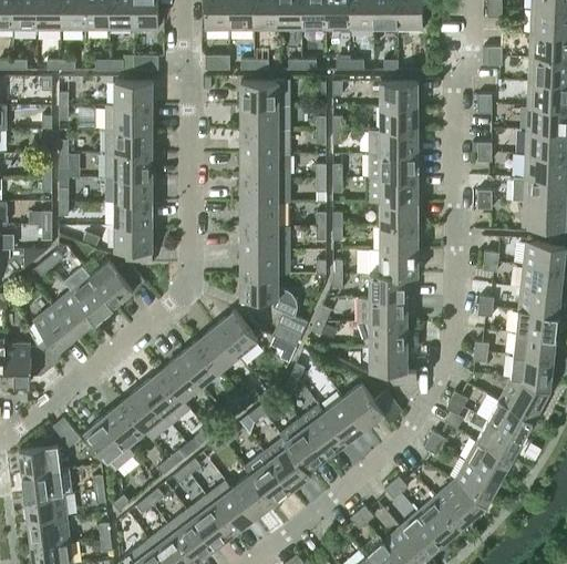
[(0,0),(0,30),(12,30),(12,0),(0,0)]
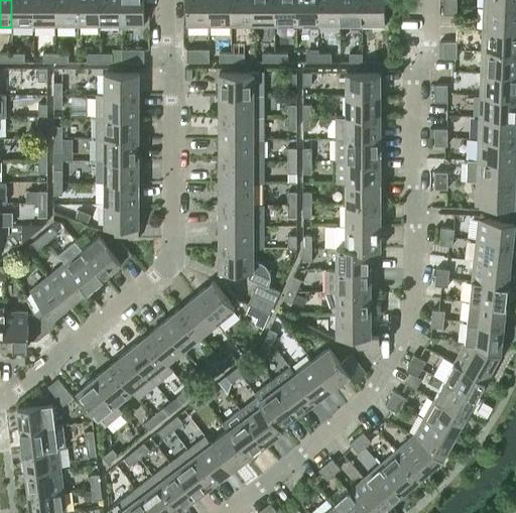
[(11,0),(11,27),(33,27),(32,0),(11,0)]
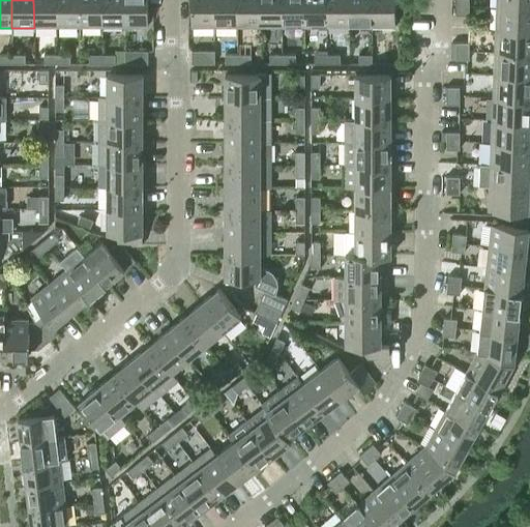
[(33,0),(34,28),(57,28),(56,0),(33,0)]
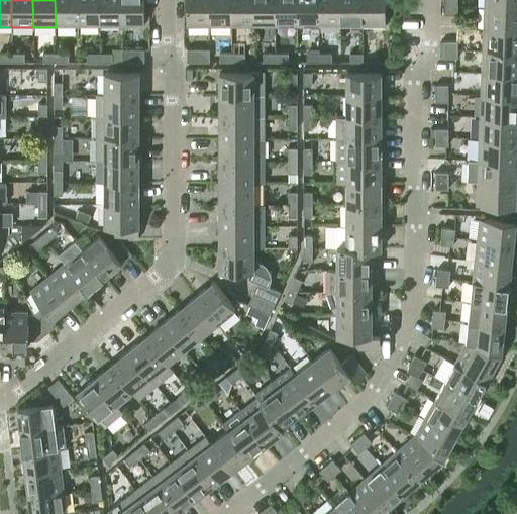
[(55,0),(56,27),(77,27),(77,0),(55,0)]
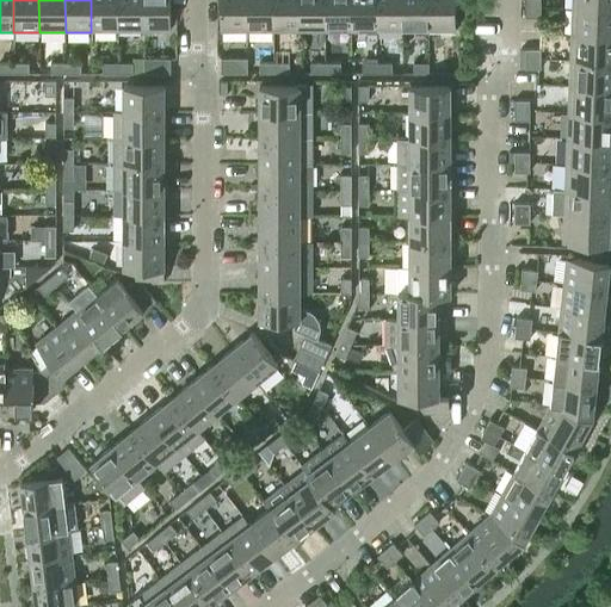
[(91,0),(91,32),(117,32),(117,0),(91,0)]
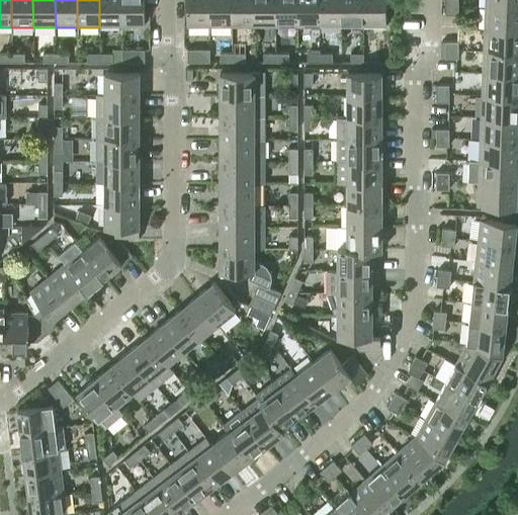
[(99,0),(99,27),(121,27),(120,0),(99,0)]
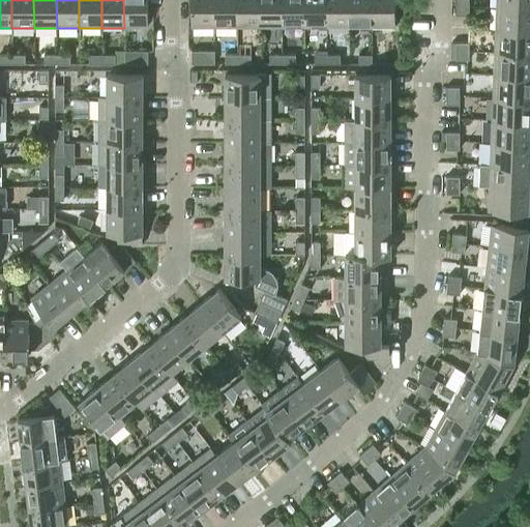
[(123,0),(124,28),(147,28),(147,0),(123,0)]
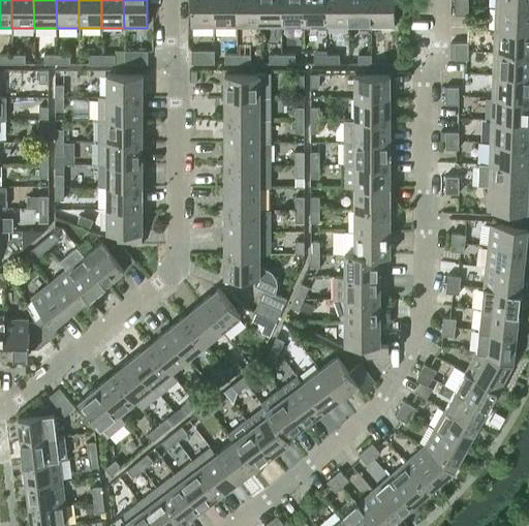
[(190,0),(190,28),(214,28),(213,0),(190,0)]
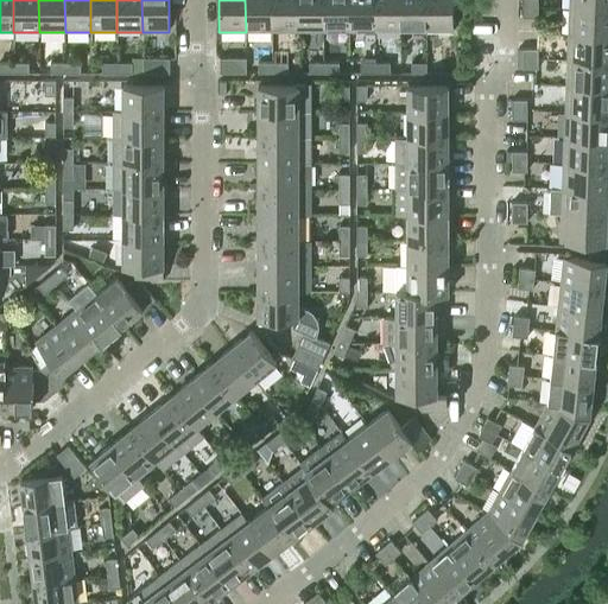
[(245,0),(246,32),(271,32),(271,0),(245,0)]
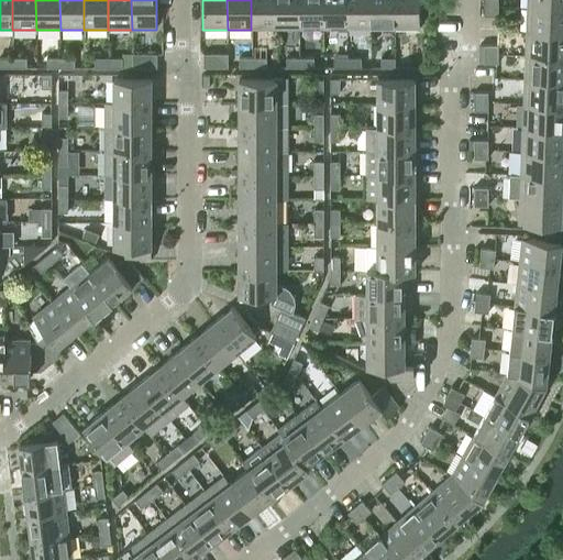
[(251,0),(251,30),(275,30),(274,0),(251,0)]
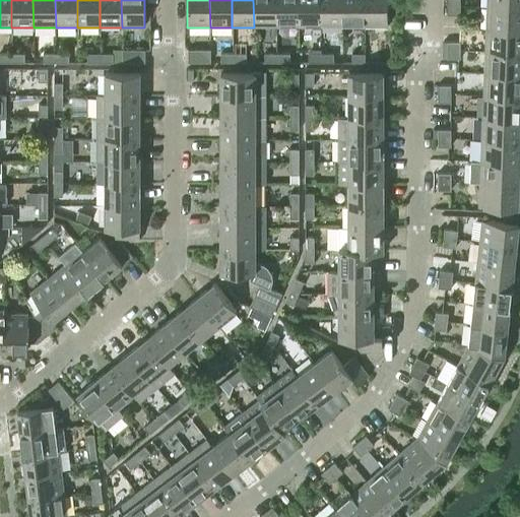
[(253,0),(254,27),(276,27),(275,0),(253,0)]
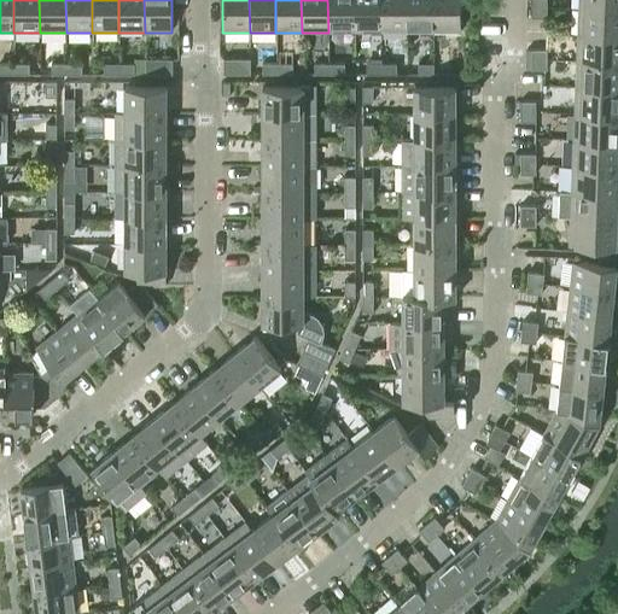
[(327,0),(328,33),(354,33),(354,0),(327,0)]
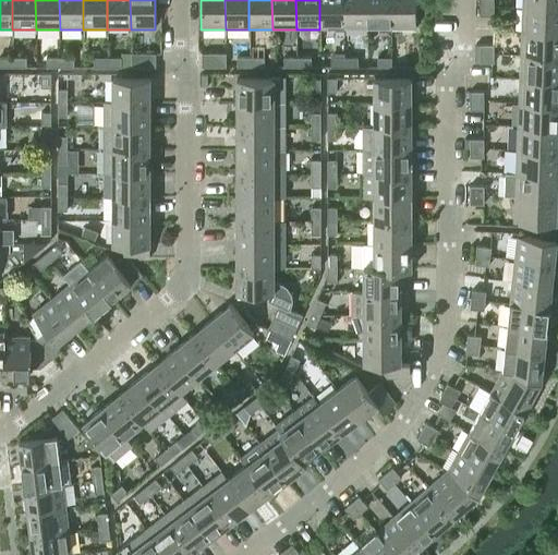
[(319,0),(319,29),(343,29),(343,0),(319,0)]
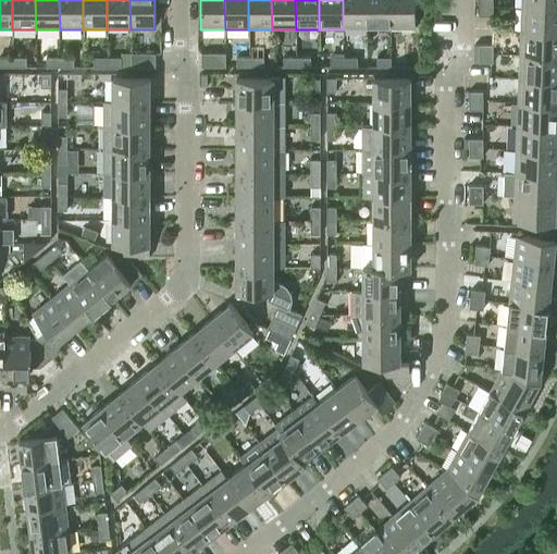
[(343,0),(343,29),(367,29),(366,0),(343,0)]
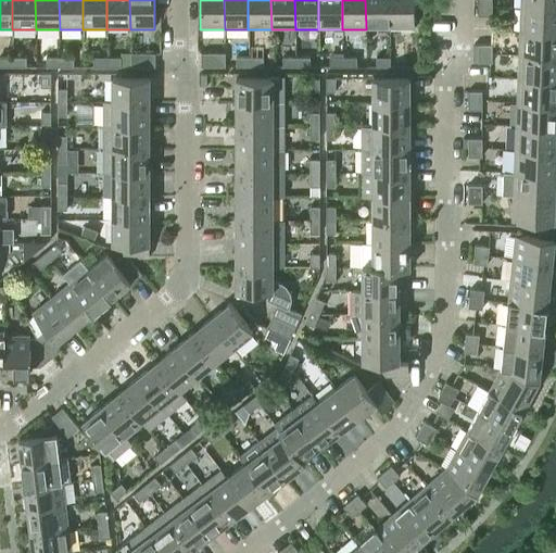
[(365,0),(366,29),(389,29),(389,0),(365,0)]
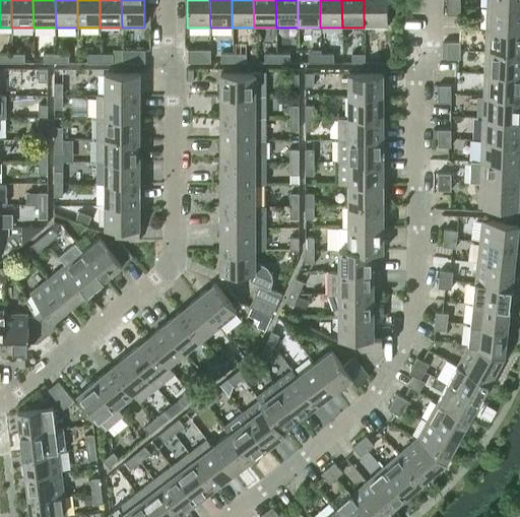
[(364,0),(364,27),(387,27),(387,1),(399,1),(399,0),(364,0)]
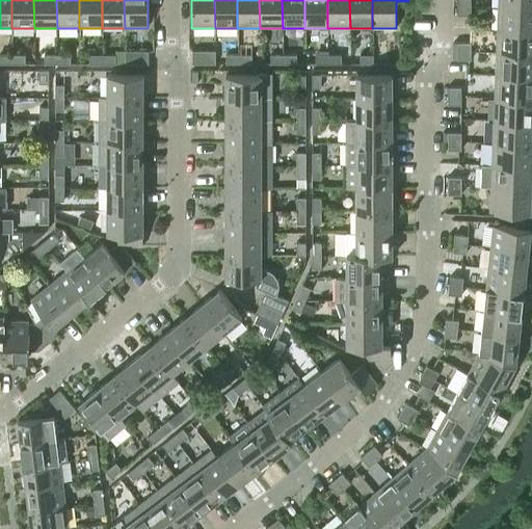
[(531,0),(498,0),(499,9),(531,10),(531,0)]
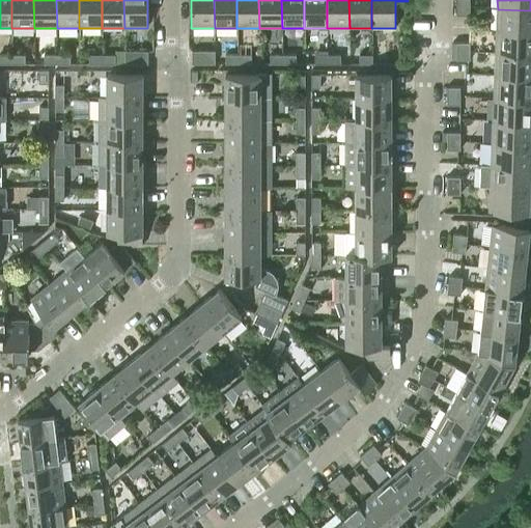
[(469,8),(456,8),(456,17),(470,17),(469,8)]
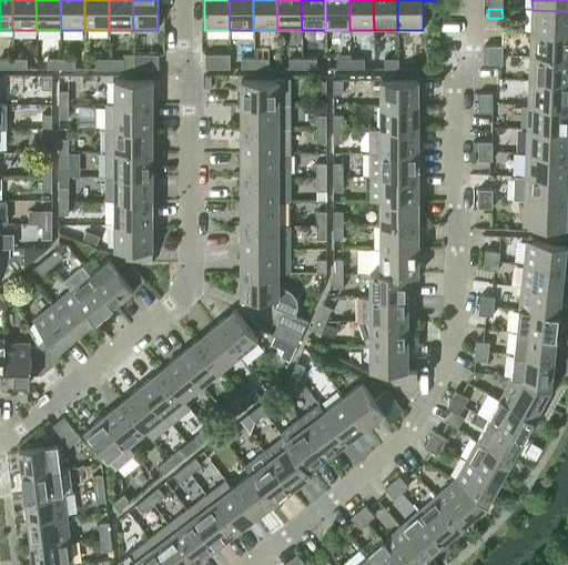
[(567,11),(533,10),(531,33),(567,34),(567,11)]
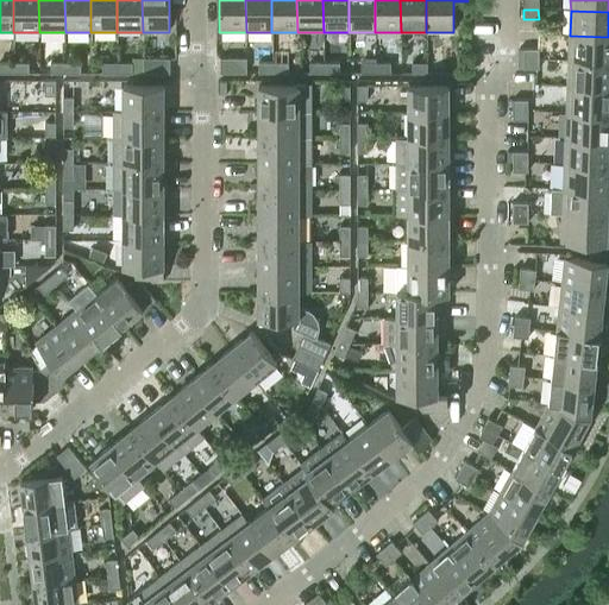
[(608,37),(570,36),(569,62),(608,63),(608,37)]
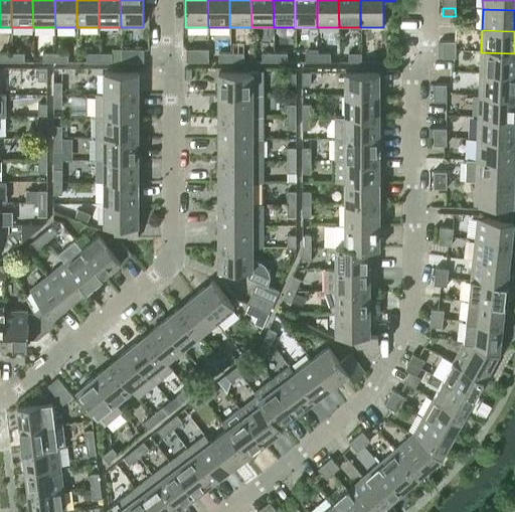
[(443,42),(443,51),(456,51),(456,42),(443,42)]
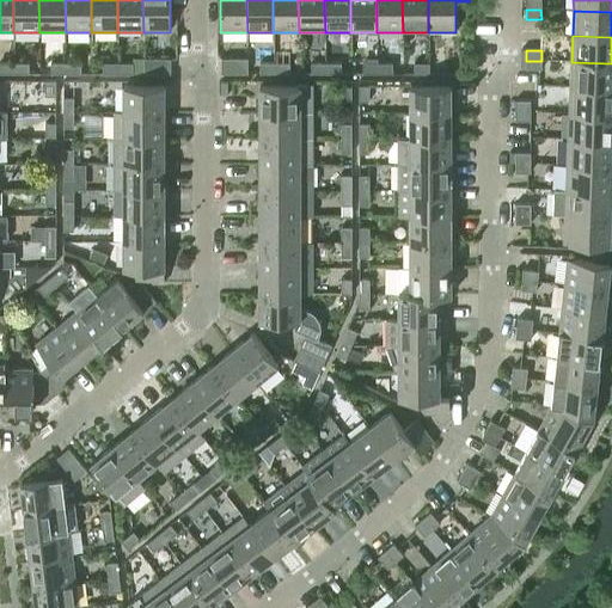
[(144,75),(170,75),(170,60),(144,60),(144,75)]
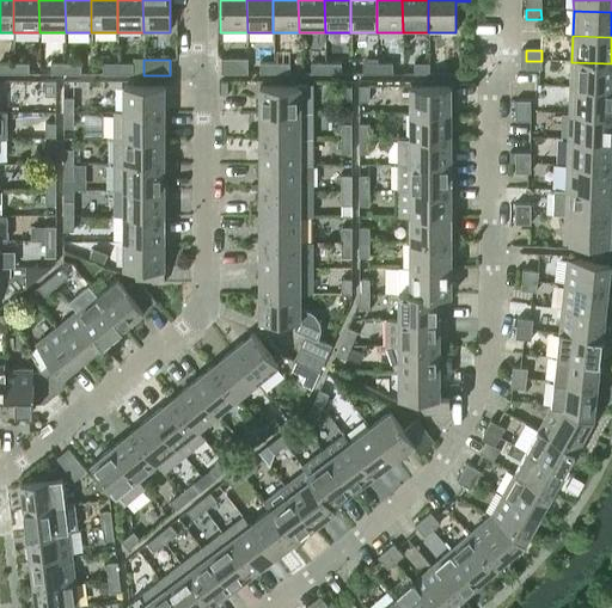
[(220,75),(248,75),(248,60),(220,60),(220,75)]
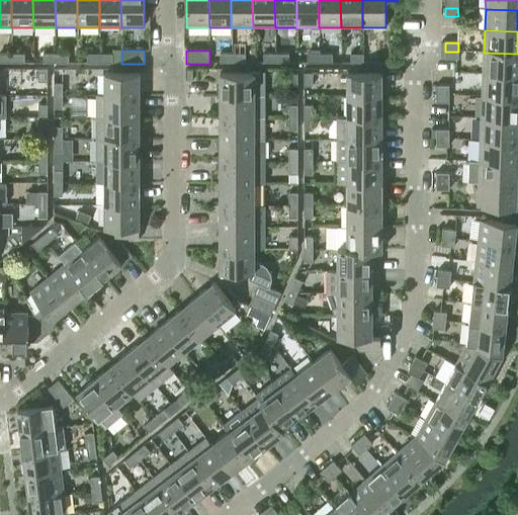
[(458,52),(445,52),(445,61),(458,60),(458,52)]
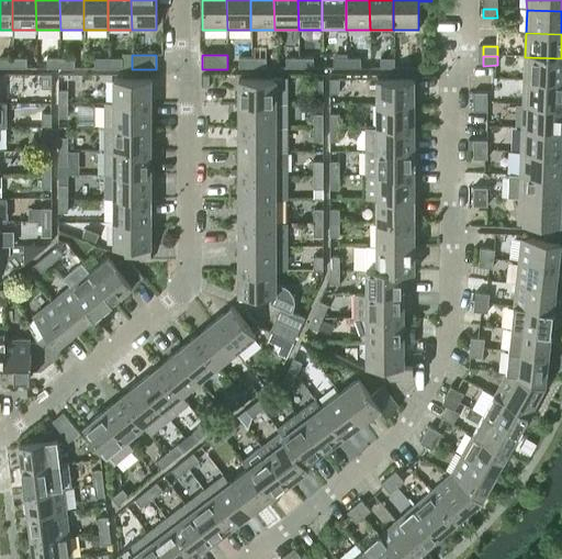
[(561,58),(525,57),(524,81),(561,82),(561,58)]
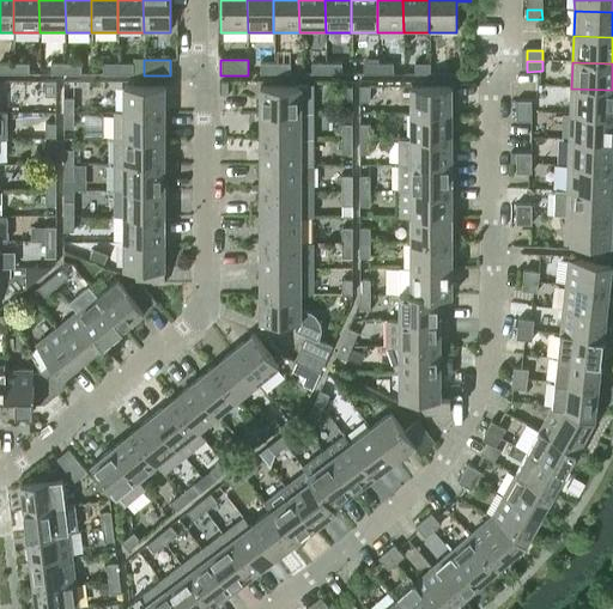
[(0,75),(13,75),(13,65),(0,65),(0,75)]
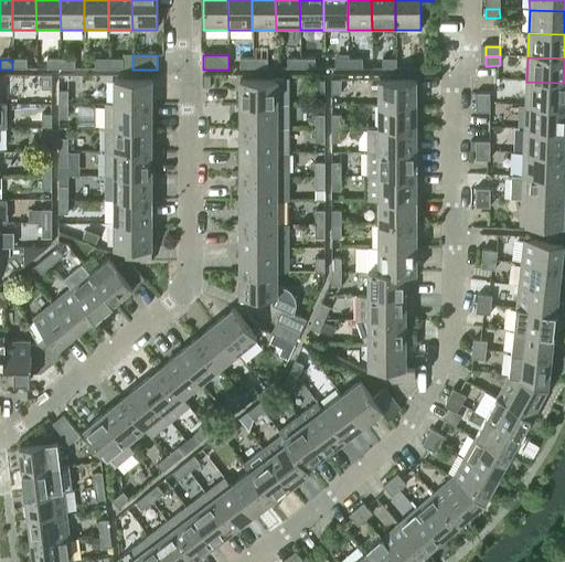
[(12,60),(12,70),(27,70),(27,60),(12,60)]
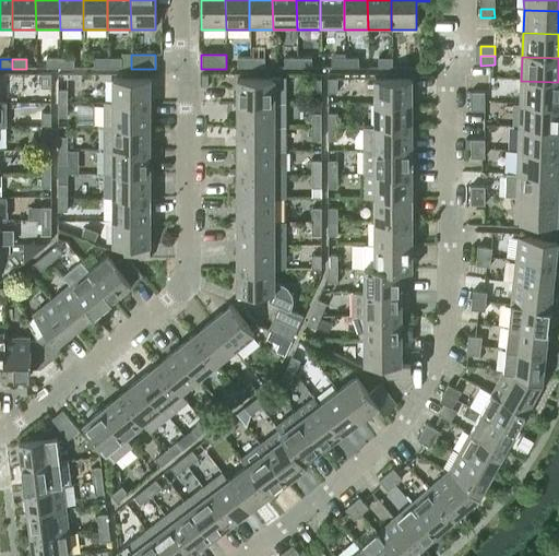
[(46,69),(60,69),(60,59),(46,59),(46,69)]
